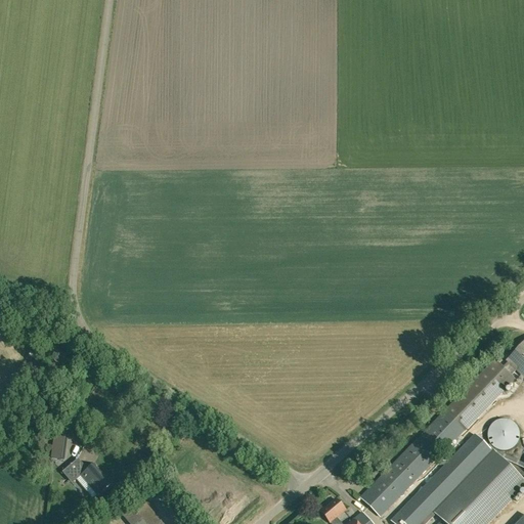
[(359,497),(381,518),(514,380),(510,376),(515,370),(523,379),(523,341),(506,361),(507,362),(501,367),(493,360),(359,497)]
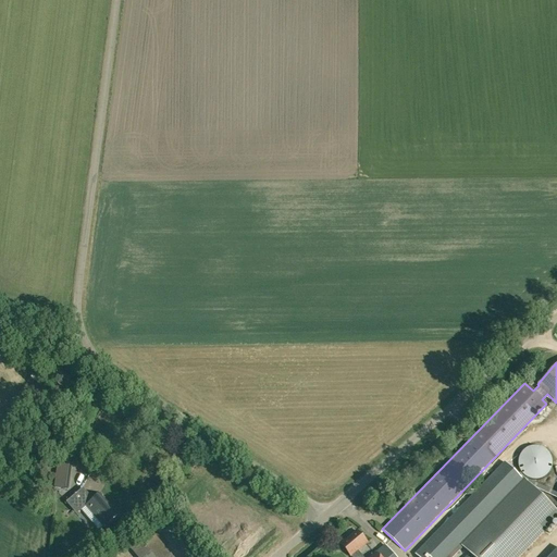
[(31,378),(38,383),(41,379),(33,373),(31,378)]
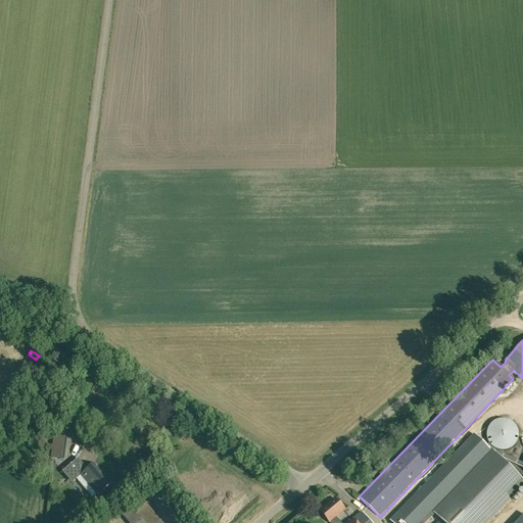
[(495,449),(502,452),(507,450),(512,447),(516,442),(518,437),(518,432),(516,427),(513,424),(510,421),(504,419),(497,420),(492,422),(489,425),(486,430),(485,433),(486,438),(487,442),(489,445),(491,447),(495,449)]
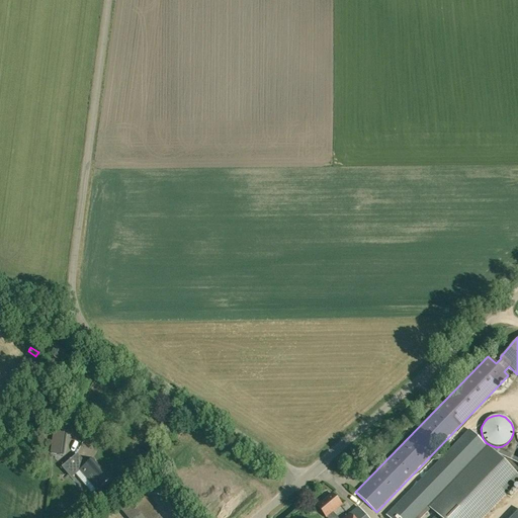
[(66,434),(54,433),(52,453),(63,455),(66,434)]
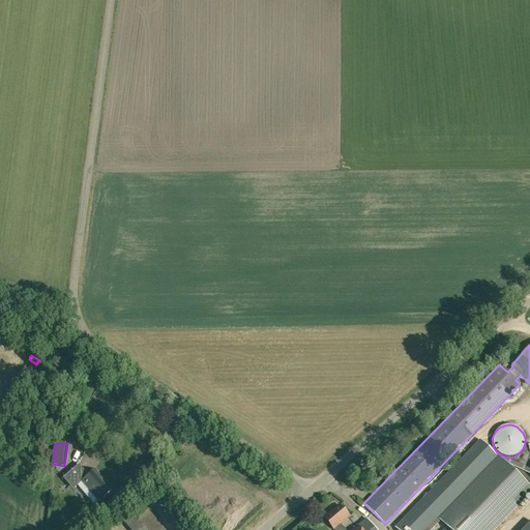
[(439,519),(450,529),(497,529),(529,496),(529,486),(500,457),(439,519)]
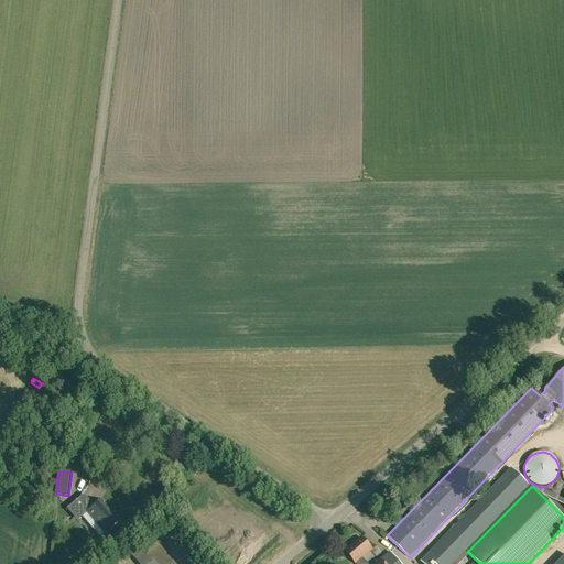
[(88,512),(105,532),(118,520),(101,500),(95,507),(84,494),(67,509),(74,517),(88,505),(91,509),(88,512)]
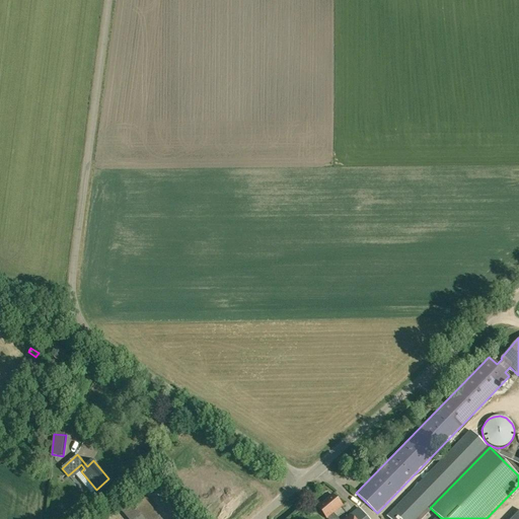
[(120,510),(127,518),(160,518),(140,494),(120,510)]
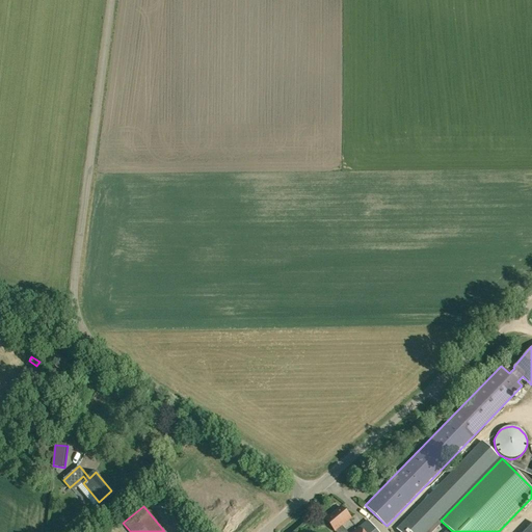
[(377,531),(368,521),(353,531),(346,531),(342,527),(350,520),(340,507),(326,519),(337,531),(377,531)]
